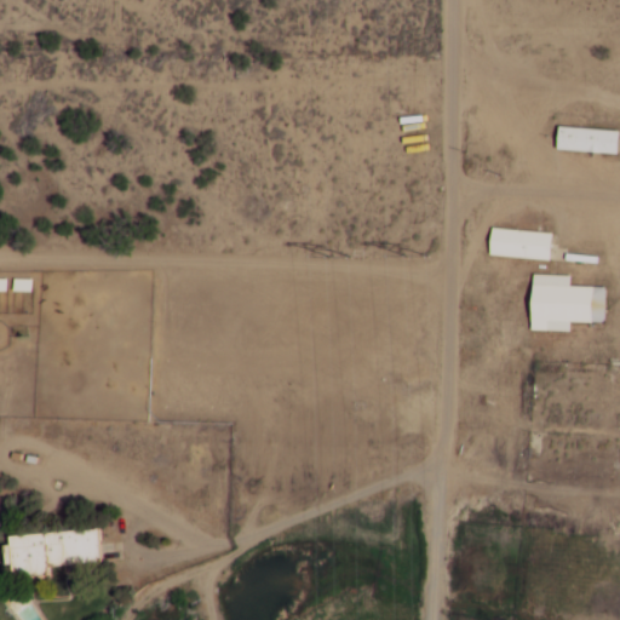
[(618,154),(619,130),(557,127),(556,150),(618,154)]
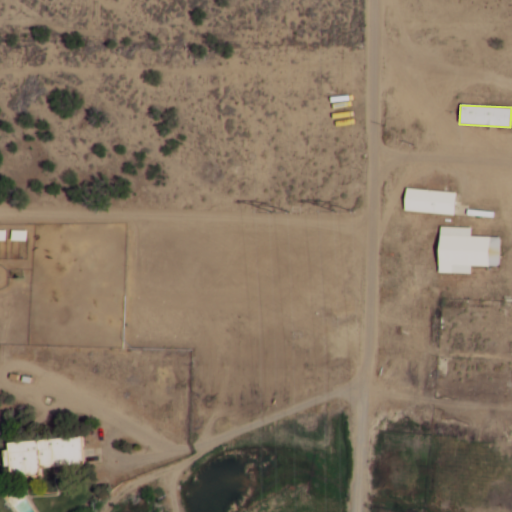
[(455,215),(457,192),(406,188),(404,211),(455,215)]
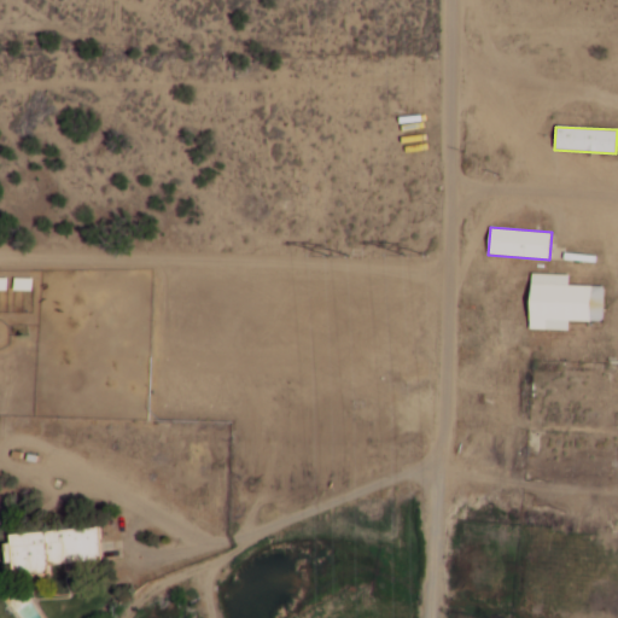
[(15,290),(33,290),(33,278),(15,278),(15,290)]
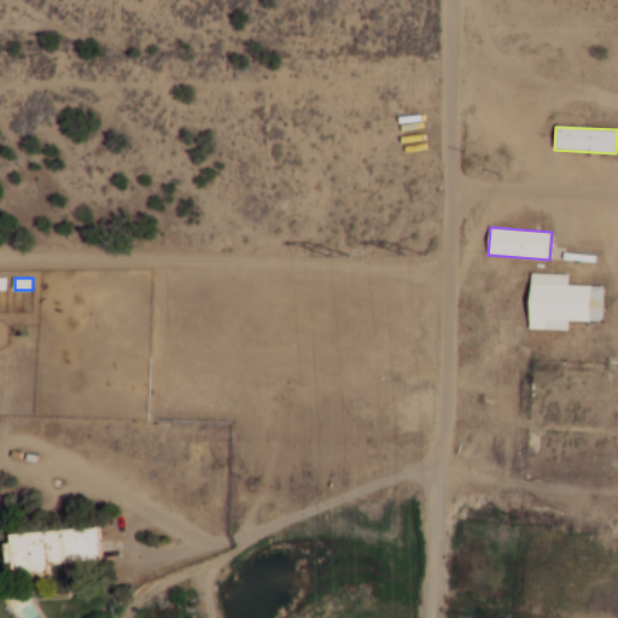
[(530,320),(604,321),(605,285),(530,283),(530,320)]
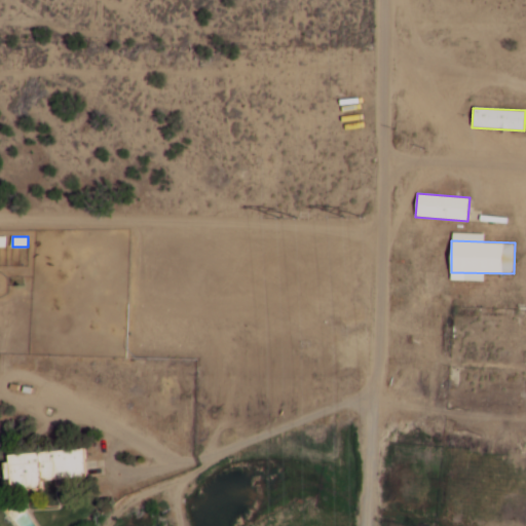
[(85,449),(4,452),(6,491),(41,490),(41,482),(48,481),(47,470),(68,470),(68,479),(86,479),(85,449)]
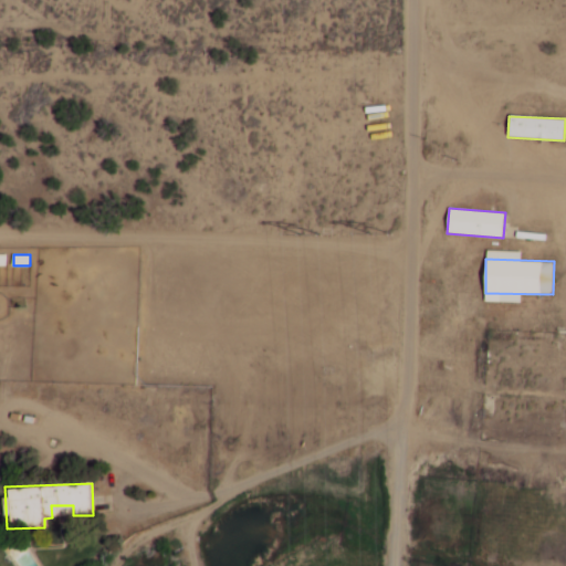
All buildings are outlined.
